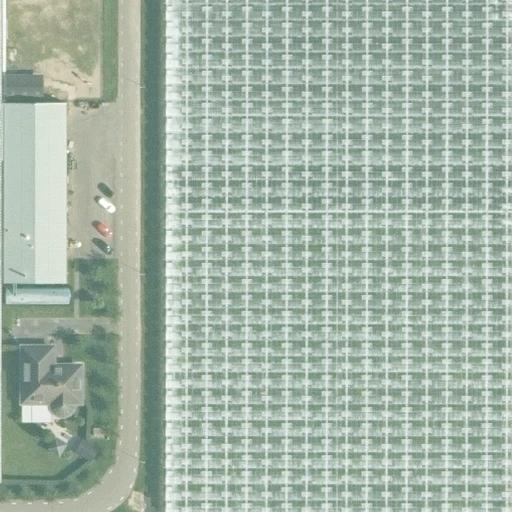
[(511,511),(511,0),(165,0),(164,511),(511,511)]
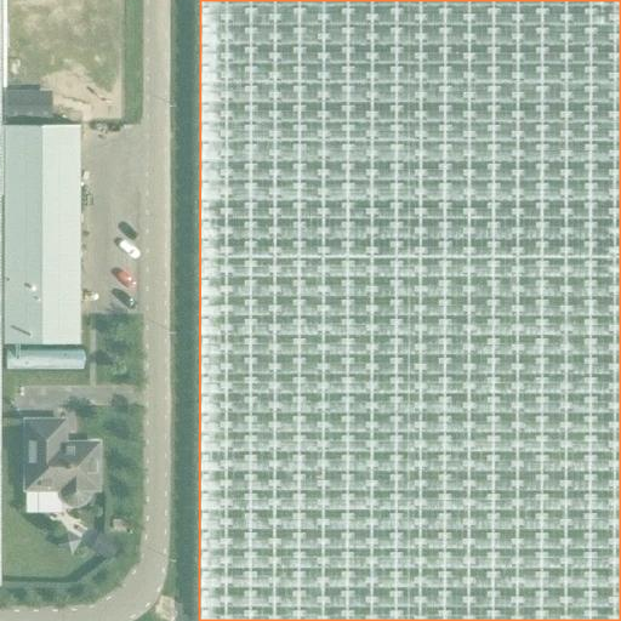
[(51,90),(5,91),(6,123),(52,121),(51,90)]
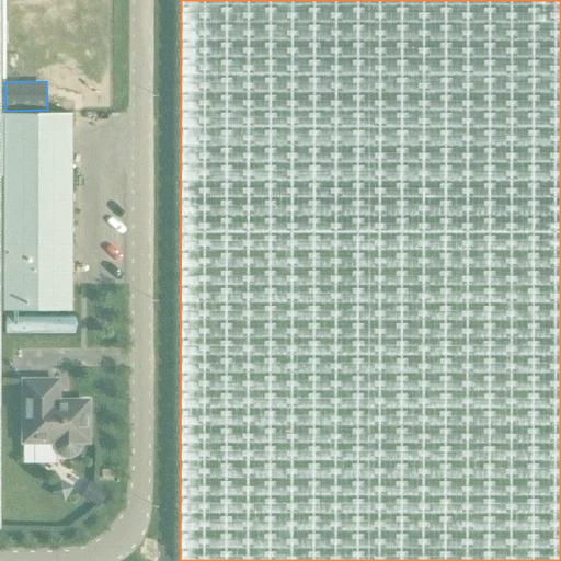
[(1,113),(1,310),(72,310),(72,113),(1,113)]
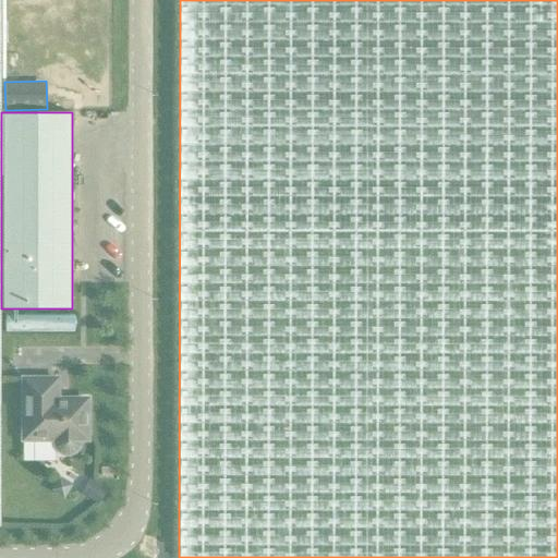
[(60,450),(65,452),(70,452),(75,450),(79,446),(80,441),(80,438),(87,438),(87,399),(57,399),(57,378),(24,378),(24,438),(56,438),(56,440),(57,446),(60,450)]
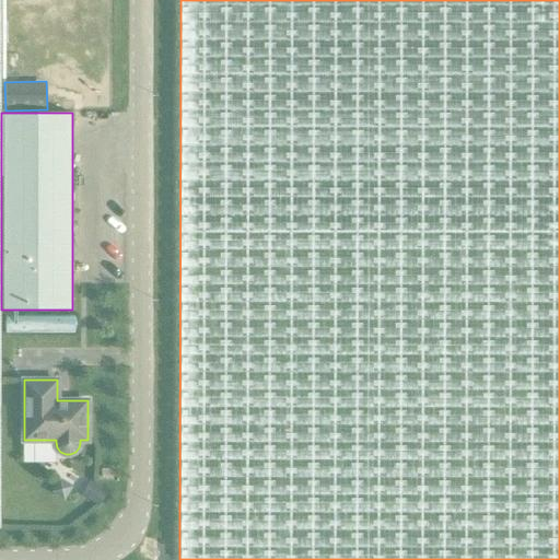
[(91,480),(81,496),(98,505),(107,490),(91,480)]
